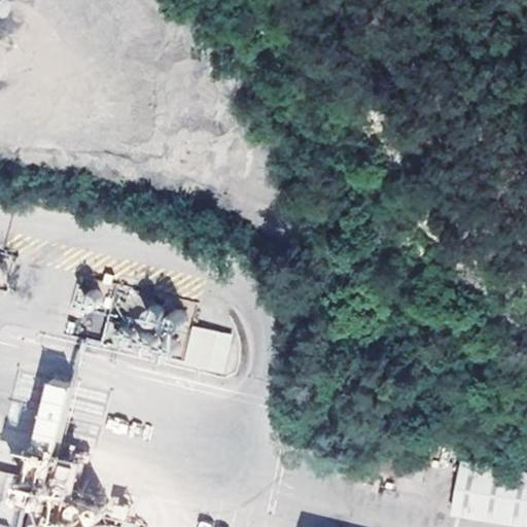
[(184,347),(182,308),(138,310),(137,287),(114,288),(116,317),(103,318),(104,339),(126,338),(127,350),(184,347)]
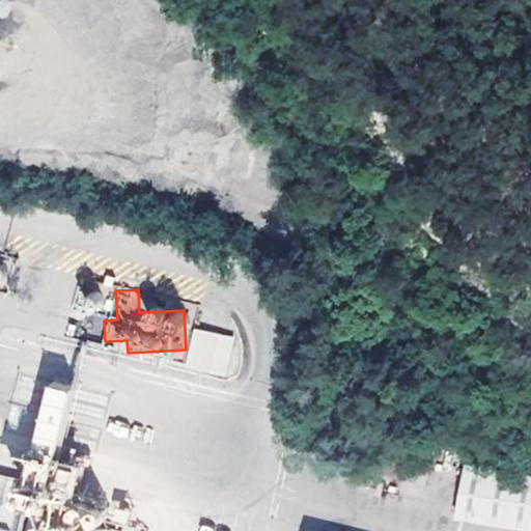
[(191,328),(183,367),(226,376),(234,337),(191,328)]
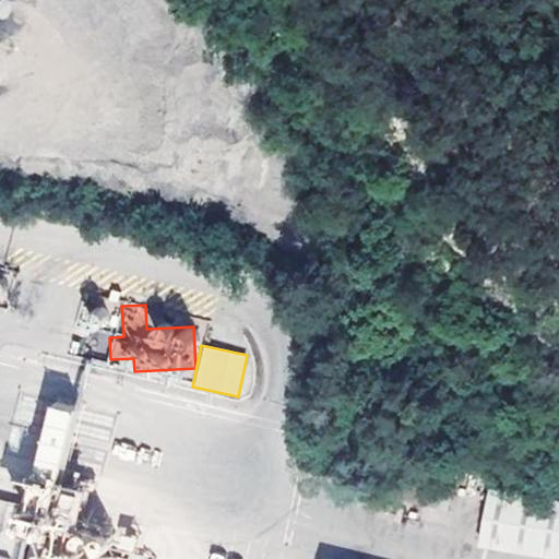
[(61,480),(69,411),(44,407),(38,459),(8,455),(6,474),(61,480)]
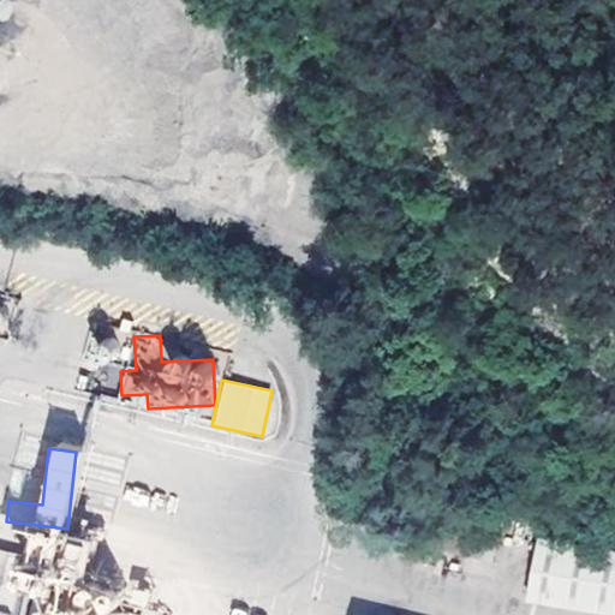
[(81,541),(102,536),(97,514),(76,519),(81,541)]
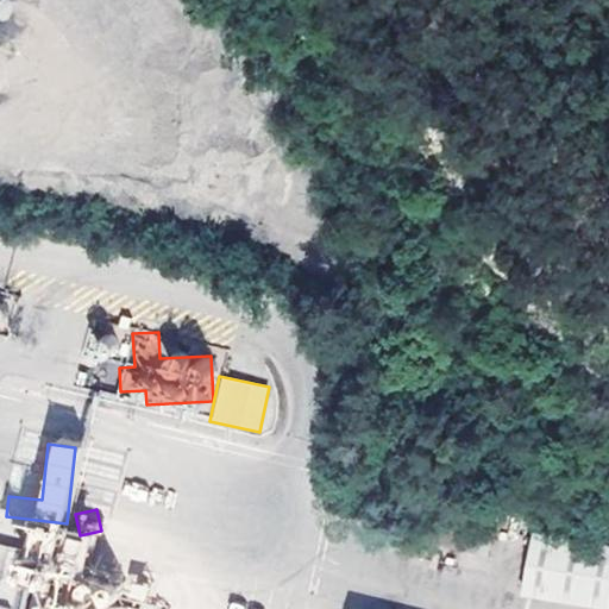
[(57,571),(81,575),(86,539),(61,535),(57,571)]
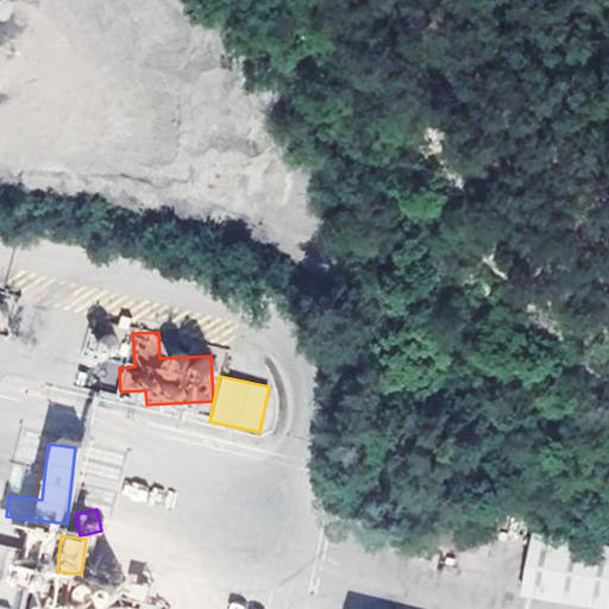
[(608,546),(537,535),(527,592),(608,606),(608,546)]
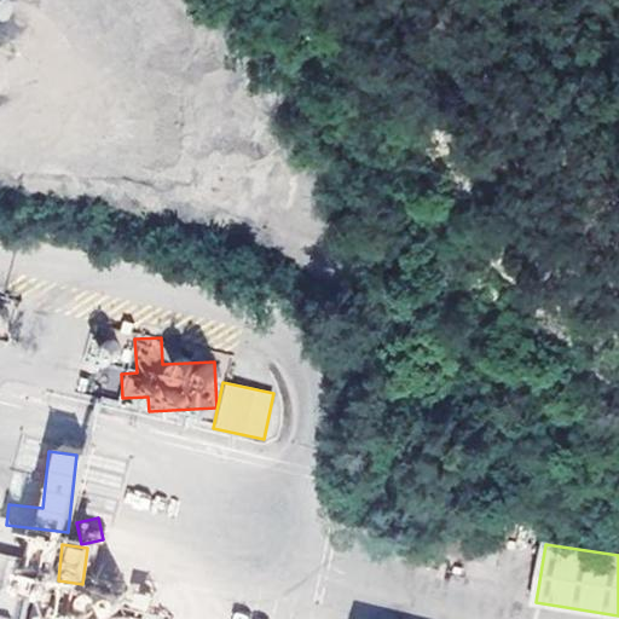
[(9,612),(13,555),(0,553),(0,618),(10,618),(11,612),(9,612)]
